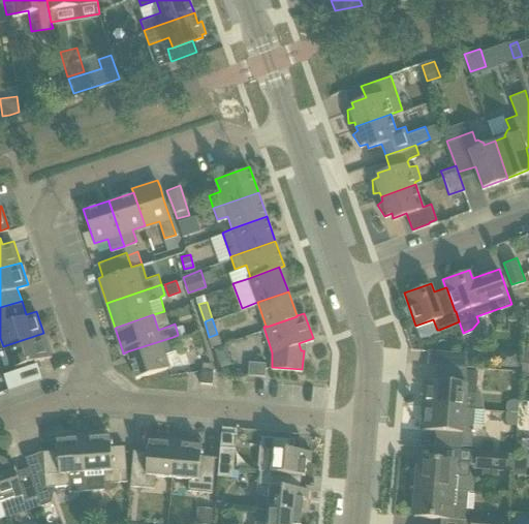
[(51,355),(43,333),(3,346),(10,368),(2,371),(8,389),(41,377),(35,360),(51,355)]
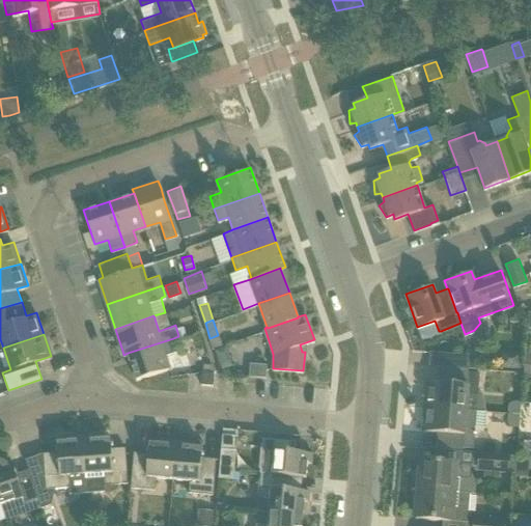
[(173,338),(128,353),(136,378),(170,367),(166,354),(177,351),(173,338)]
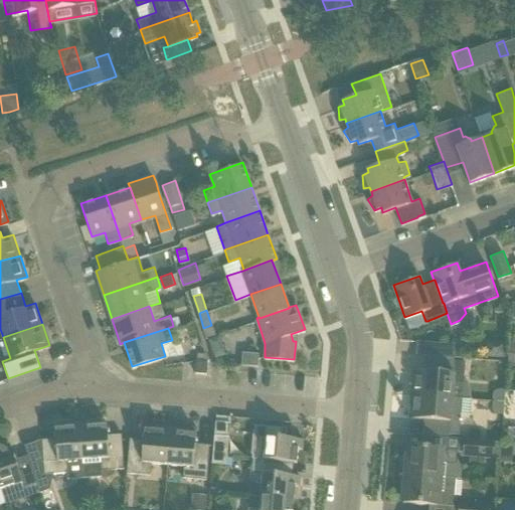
[(415,352),(461,356),(456,342),(416,339),(415,352)]
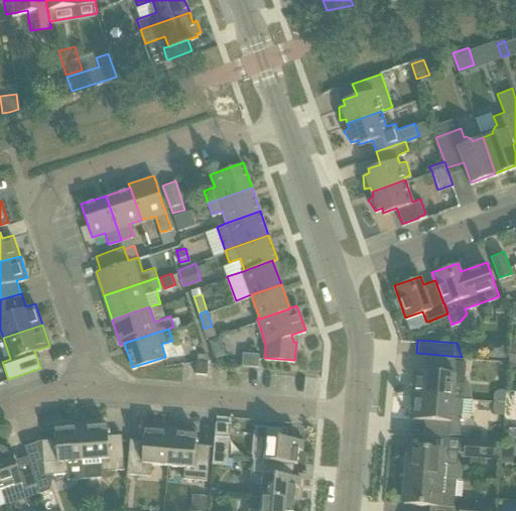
[(241,364),(258,365),(259,352),(243,351),(241,364)]
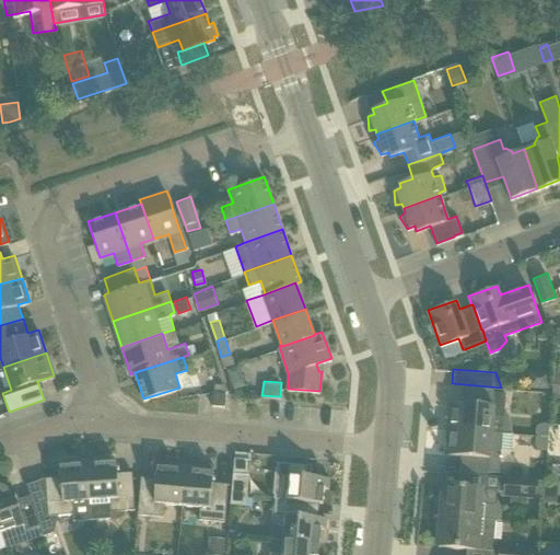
[(212,404),(224,405),(225,392),(212,391),(212,404)]
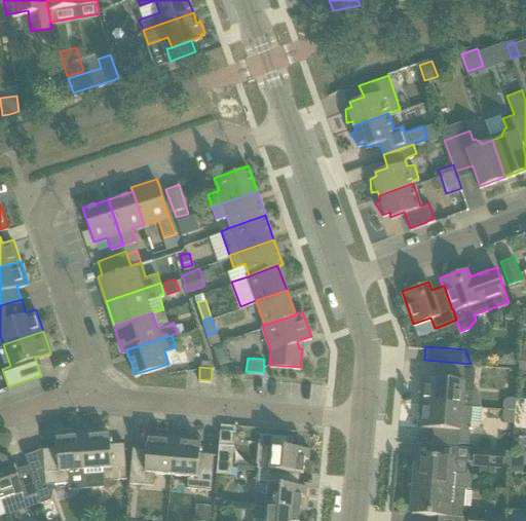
[(422,376),(420,400),(477,405),(479,405),(479,401),(479,399),(478,393),(477,389),(473,389),(474,383),(475,367),(463,367),(462,379),(438,377),(422,376)]
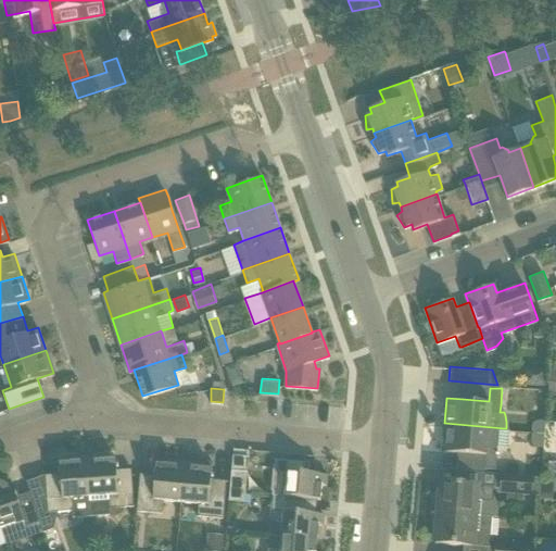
[(532,430),(544,431),(545,417),(538,417),(532,421),(532,430)]
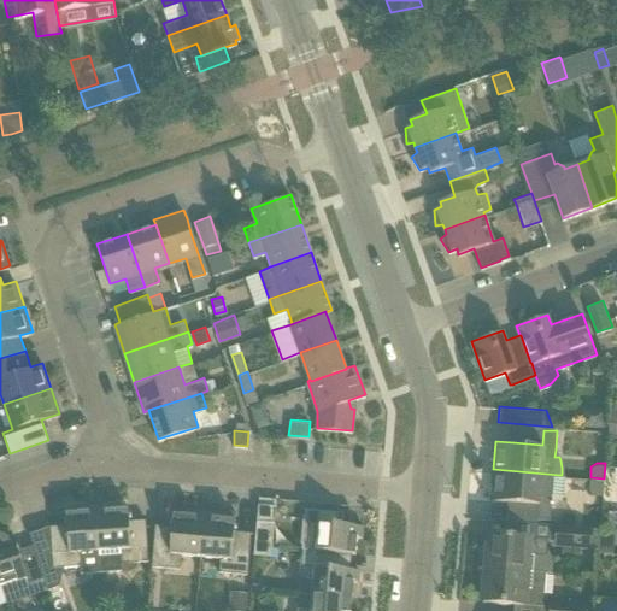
[(536,517),(550,518),(552,493),(563,494),(565,475),(493,469),(491,499),(538,503),(536,517)]
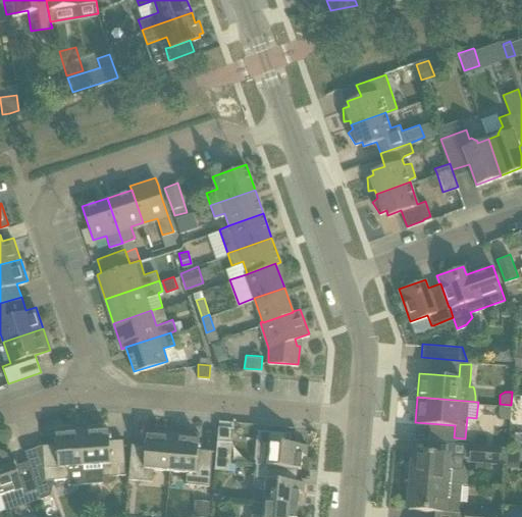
[(502,416),(510,417),(511,405),(500,404),(499,413),(502,416)]
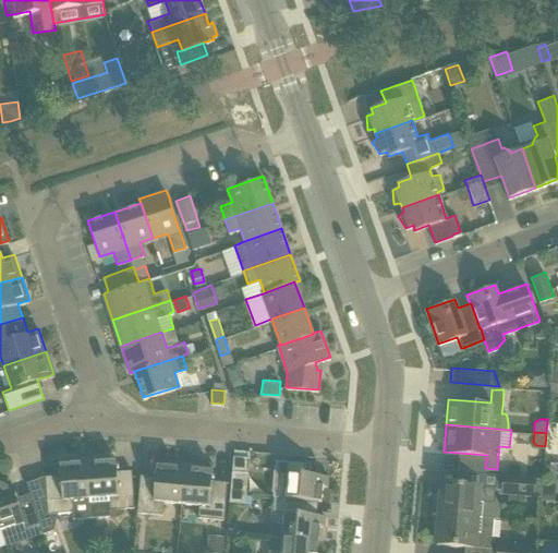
[(232,470),(230,500),(245,501),(247,471),(250,449),(249,449),(245,449),(237,448),(234,448),(232,470)]
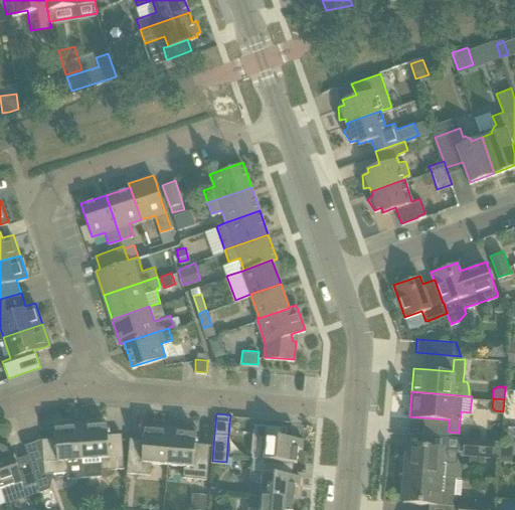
[(82,457),(83,475),(102,474),(102,468),(124,466),(122,432),(108,433),(107,422),(99,423),(98,419),(80,420),(82,457)]
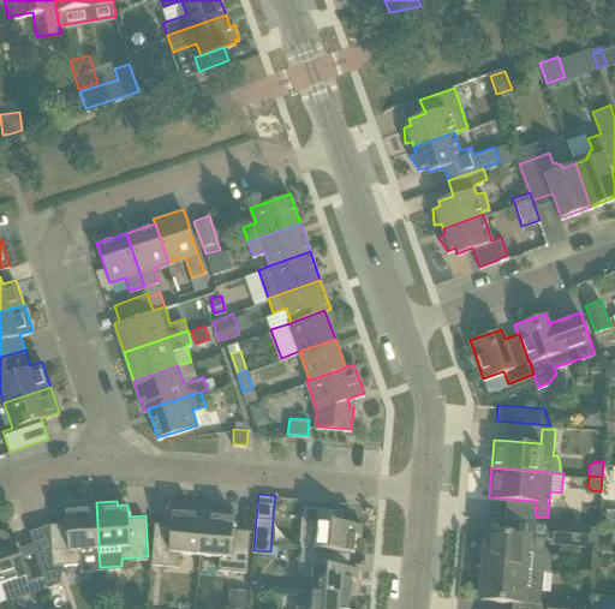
[(49,523),(52,563),(81,561),(79,547),(99,545),(96,502),(76,503),(76,508),(65,509),(66,521),(49,523)]
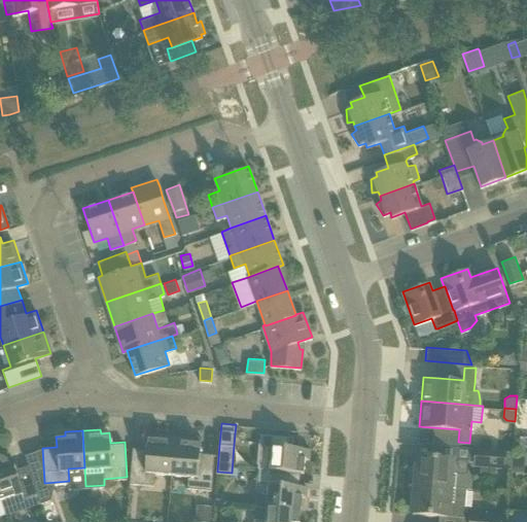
[(260,432),(257,467),(258,467),(293,471),(304,472),(305,457),(309,457),(310,448),(292,446),(293,436),(260,432)]
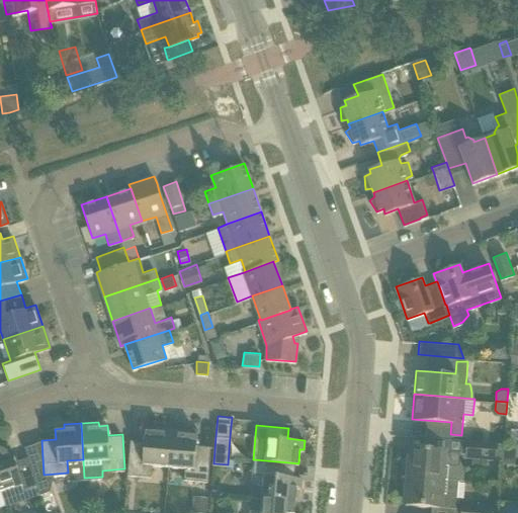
[(126,474),(151,476),(152,463),(168,464),(171,428),(154,426),(154,430),(145,430),(145,440),(130,439),(126,474)]
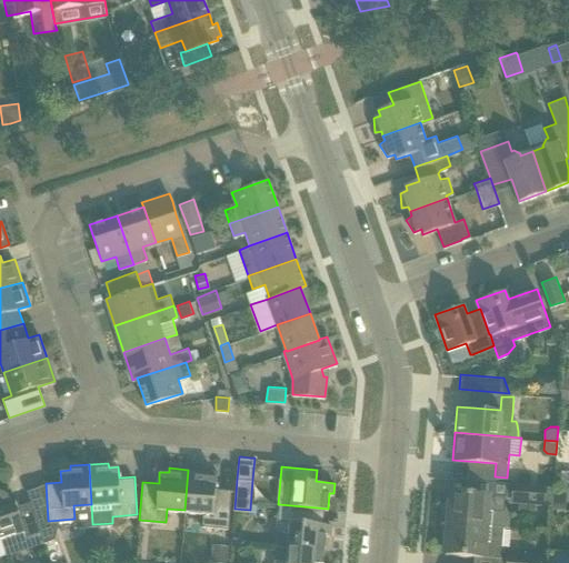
[(201,524),(228,528),(231,489),(216,488),(217,476),(207,475),(208,471),(188,470),(185,510),(202,512),(201,524)]
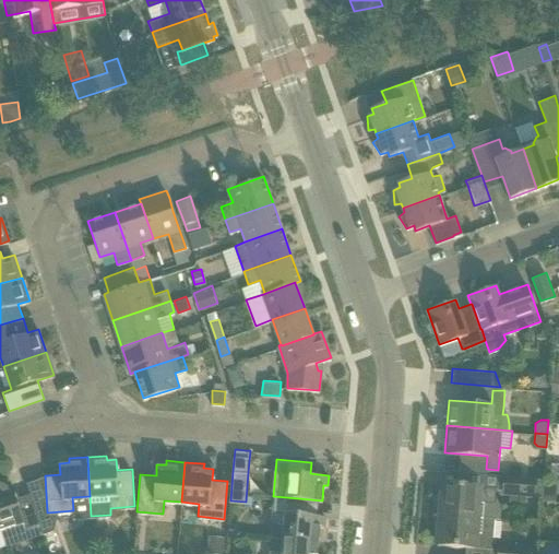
[(534,494),(543,494),(544,478),(536,476),(504,474),(503,492),(534,494)]
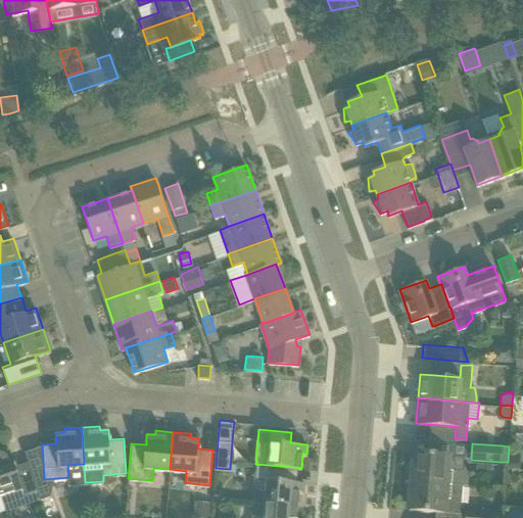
[(0,491),(1,495),(21,487),(26,502),(40,497),(37,488),(35,480),(28,461),(15,465),(10,463),(12,458),(11,454),(7,455),(0,451),(0,491)]
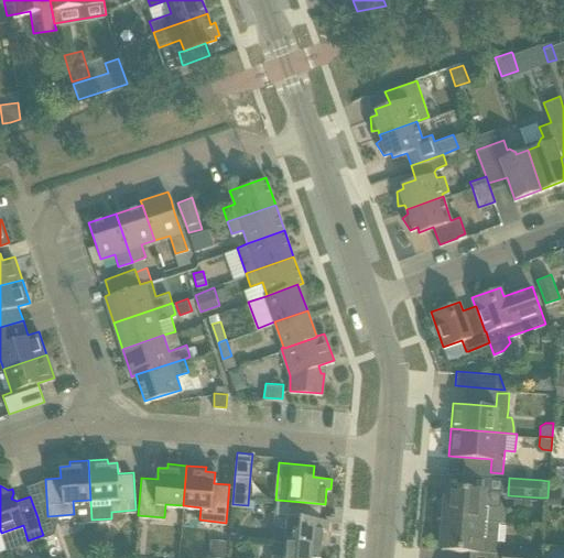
[(444,516),(499,521),(501,491),(446,487),(444,516)]
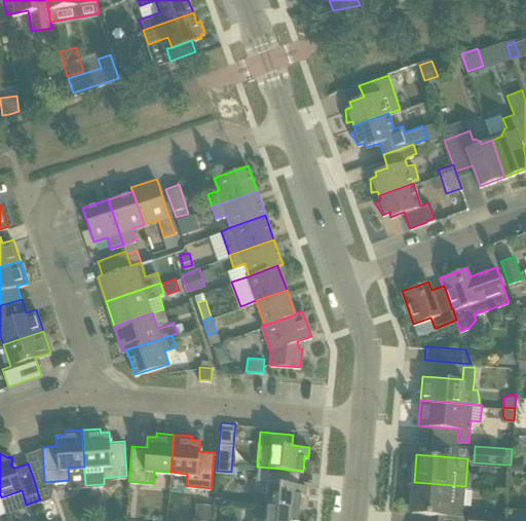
[(266,504),(300,507),(301,493),(305,494),(306,484),(292,483),(293,470),(258,467),(256,489),(267,490),(266,504)]
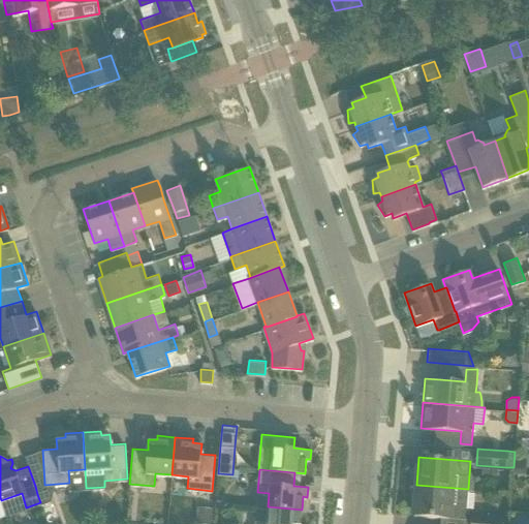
[(414,514),(465,519),(468,489),(416,485),(414,514)]
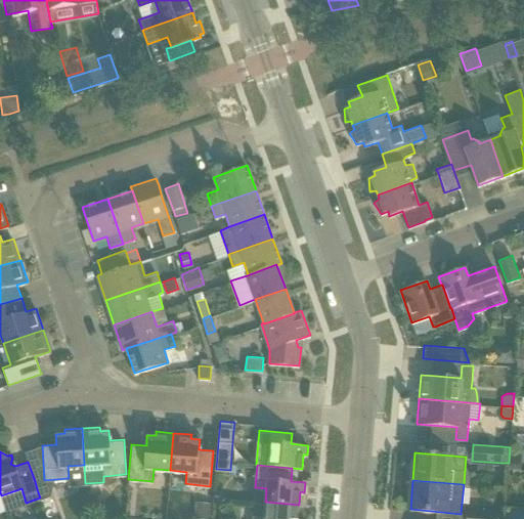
[(193,516),(210,518),(211,502),(195,500),(193,516)]
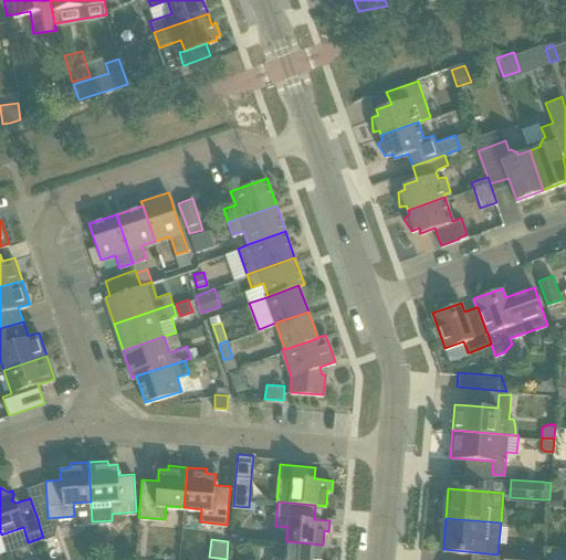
[(324,559),(322,559),(323,545),(286,541),(284,557),(272,556),(272,559),(324,559)]
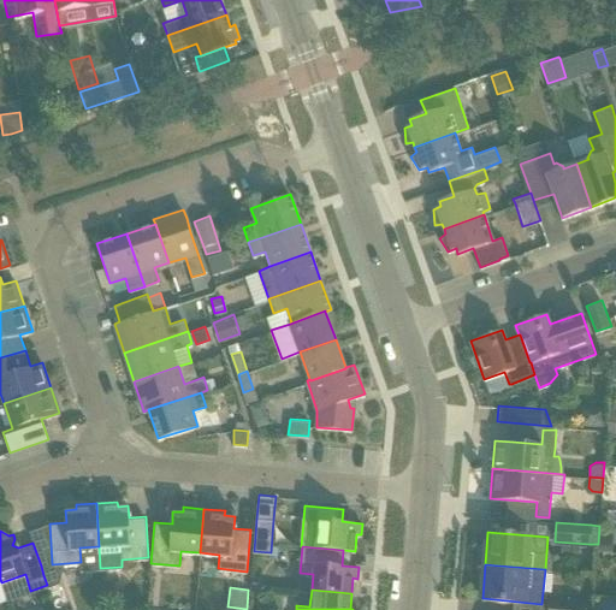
[(548,609),(590,609),(591,604),(584,604),(584,602),(550,599),(548,609)]
